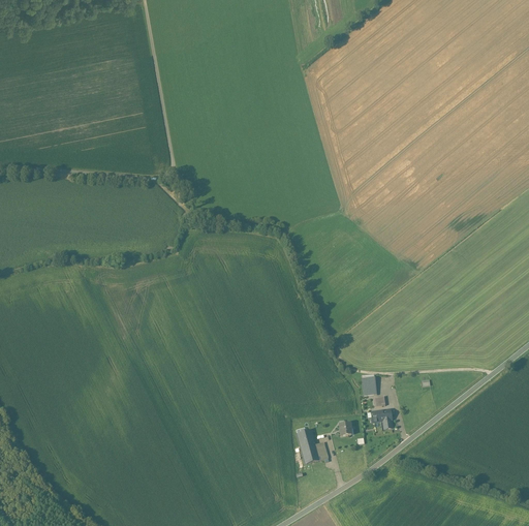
[(374,376),(362,377),(364,394),(376,392),(374,376)]
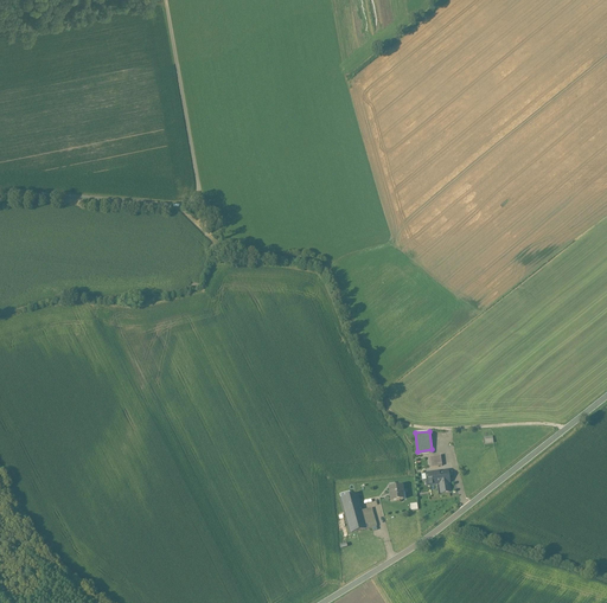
[(440,453),(429,454),(430,464),(441,463),(440,453)]
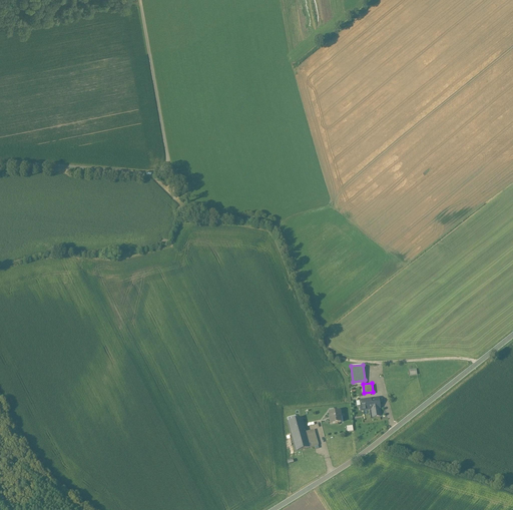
[(378,396),(360,398),(361,408),(372,406),(373,414),(380,413),(379,405),(380,405),(378,396)]
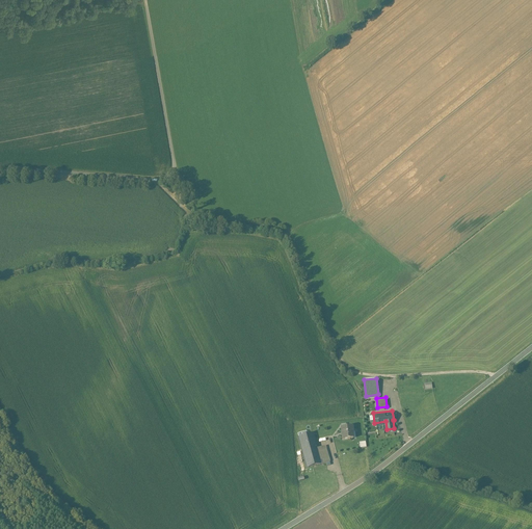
[(352,424),(341,425),(343,437),(353,435),(352,424)]
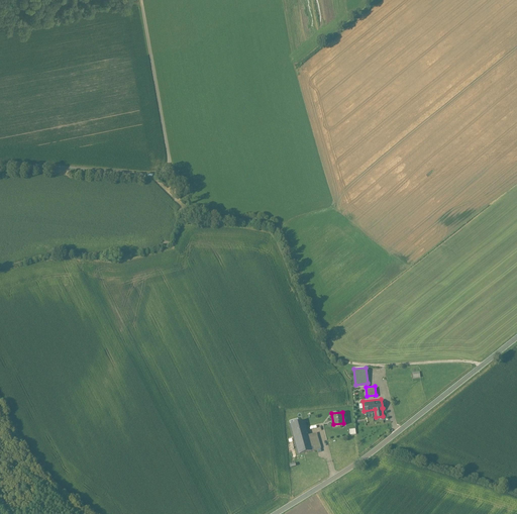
[(304,419),(290,422),(298,451),(312,448),(308,432),(304,419)]
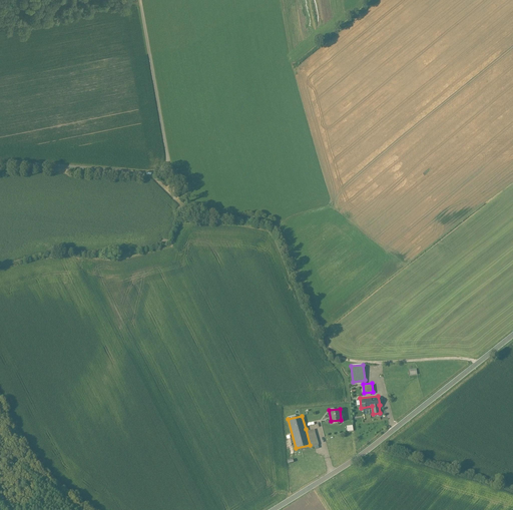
[(314,427),(306,429),(310,445),(318,443),(314,427)]
